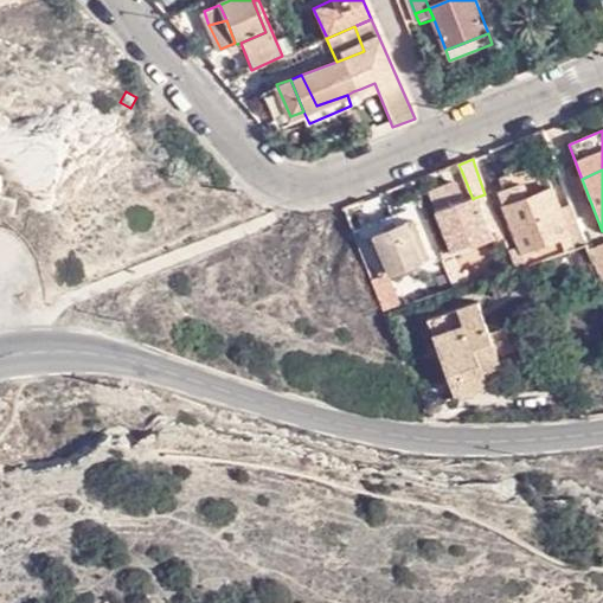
[(432,215),(450,257),(492,241),(474,198),(473,199),(461,203),(459,197),(455,199),(450,186),(425,196),(432,215)]
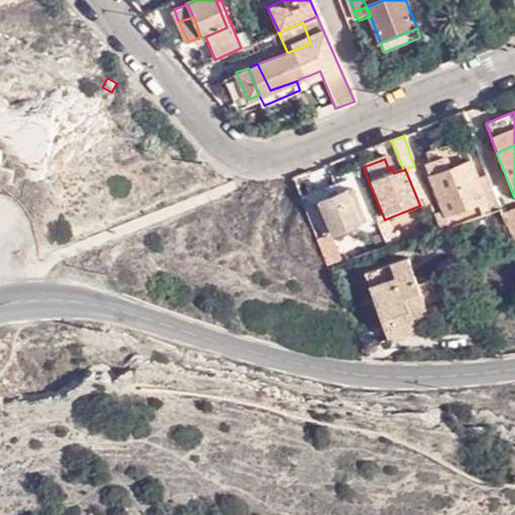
[(441,160),(424,167),(428,176),(442,211),(445,219),(451,216),(485,202),(475,176),(468,163),(446,171),(441,160)]
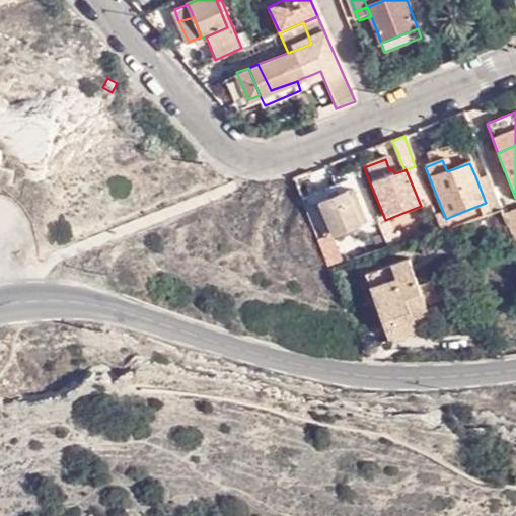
[(406,169),(421,206),(429,203),(415,166),(406,169)]
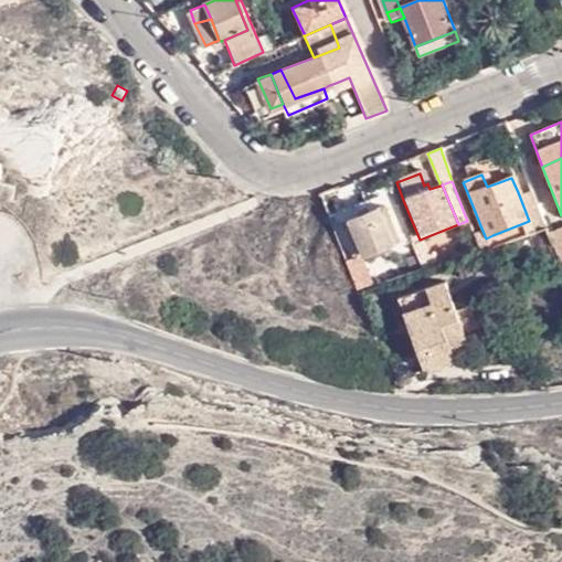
[(529,221),(533,232),(544,229),(529,188),(518,192),(529,221)]
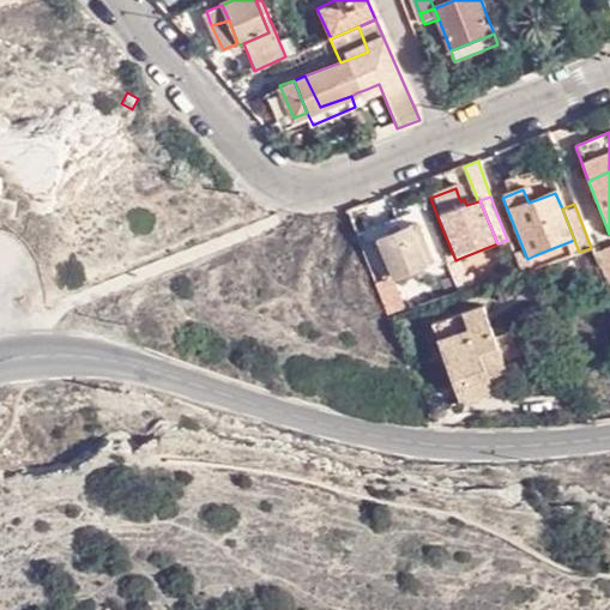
[(442,251),(424,207),(412,211),(430,255),(442,251)]
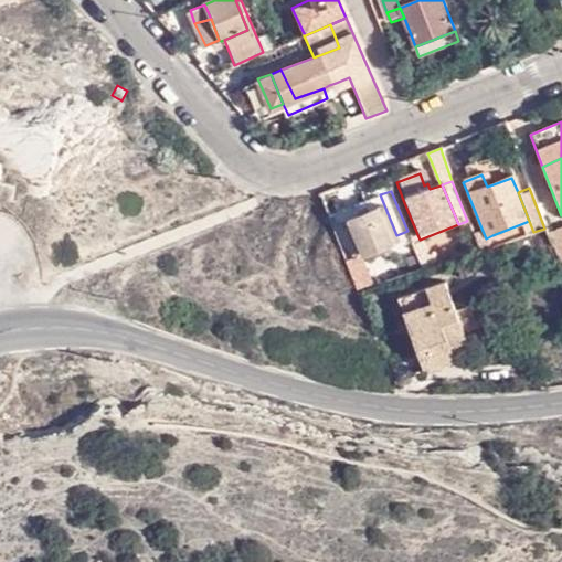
[(352,220),(363,214),(358,197),(347,202),(352,220)]
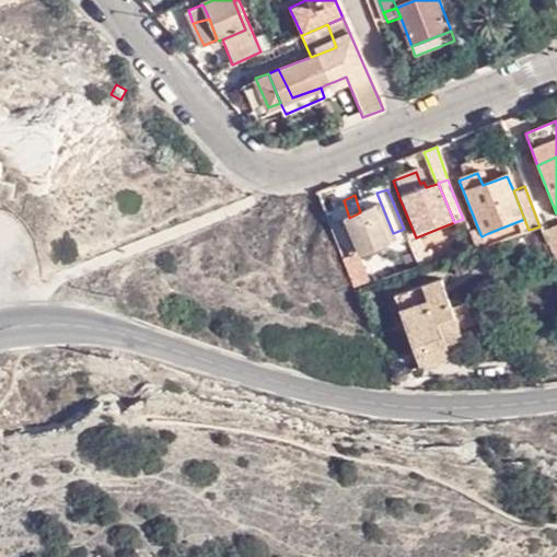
[(379,206),(360,212),(349,218),(338,222),(351,255),(392,240),(379,206)]
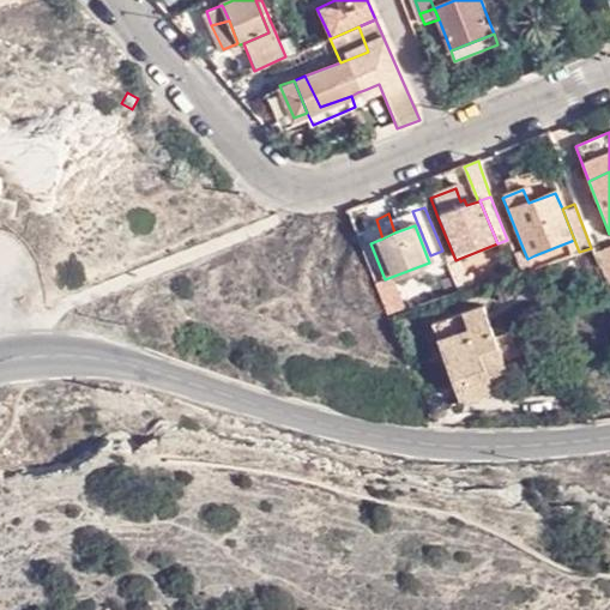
[(507,267),(517,263),(512,255),(507,240),(497,243),(507,267)]
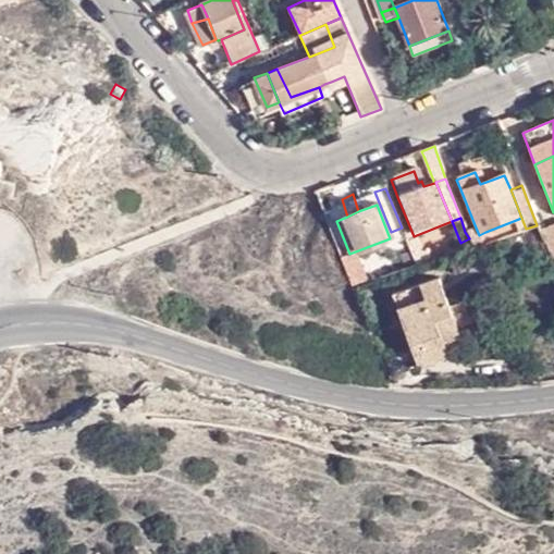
[(544,244),(545,246),(553,242),(553,219),(537,225),(544,244)]
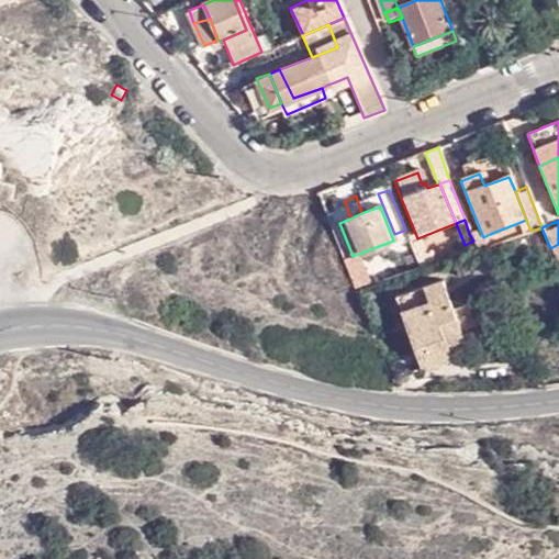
[(530,231),(513,238),(521,257),(539,250),(549,246),(541,227),(530,231)]
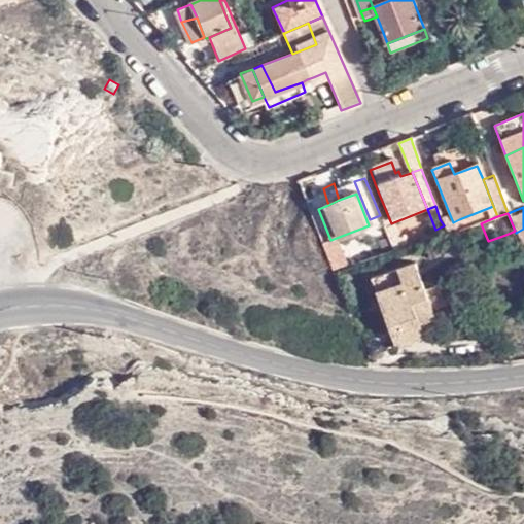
[(447,235),(457,233),(462,231),(459,219),(453,222),(450,215),(440,219),(444,225),(447,235)]
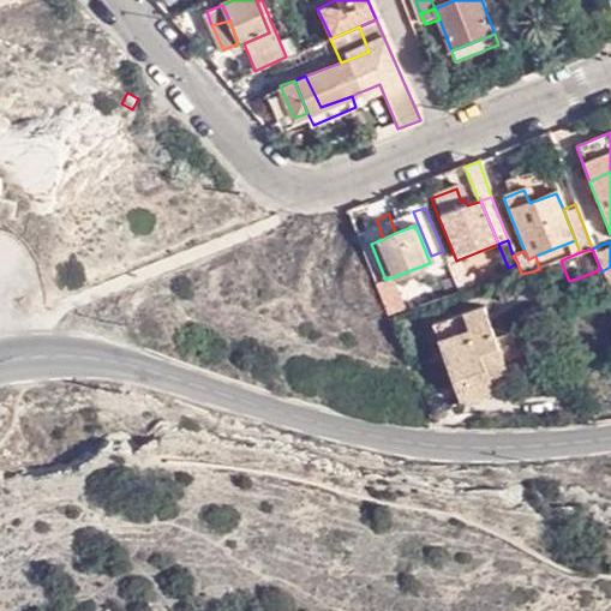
[(490,378),(498,375),(477,313),(467,317),(490,378)]
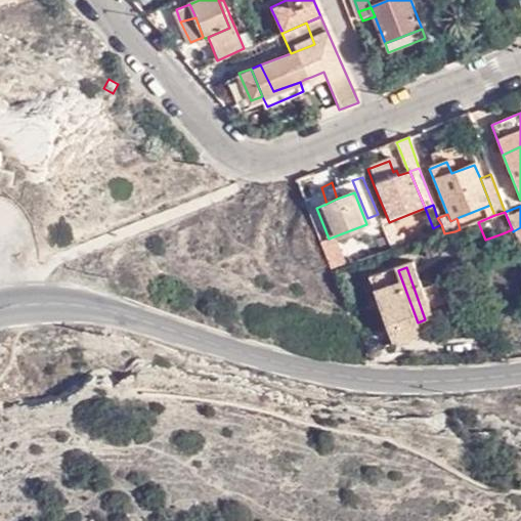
[(384,343),(411,332),(409,326),(418,322),(398,270),(363,284),(384,343)]
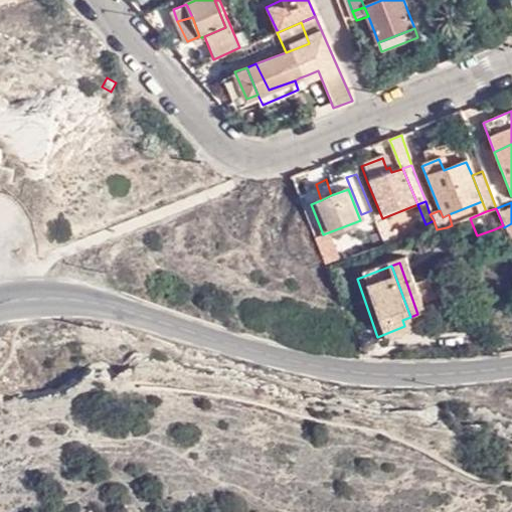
[(410,317),(412,324),(420,321),(417,314),(410,317)]
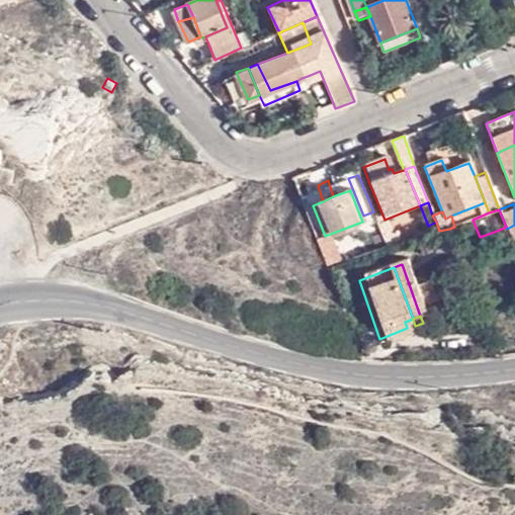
[(407,328),(415,326),(413,319),(405,322),(407,328)]
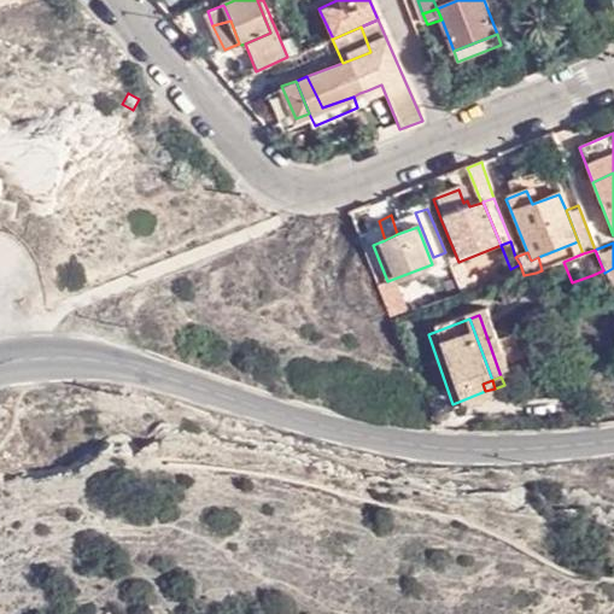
[(490,403),(485,391),(452,404),(457,416),(490,403)]
